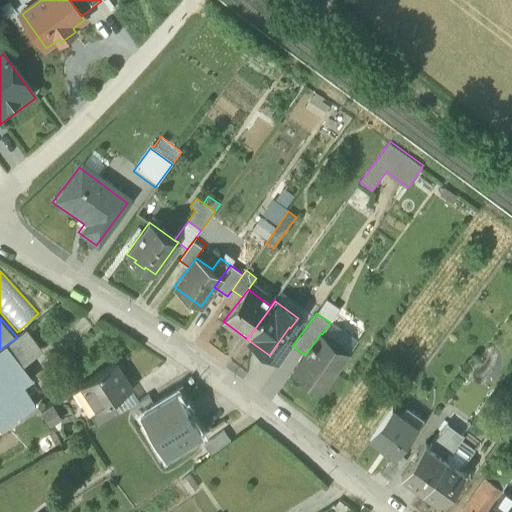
[(289,327),(269,355),(280,363),(292,346),(300,335),(290,328),(289,327)]
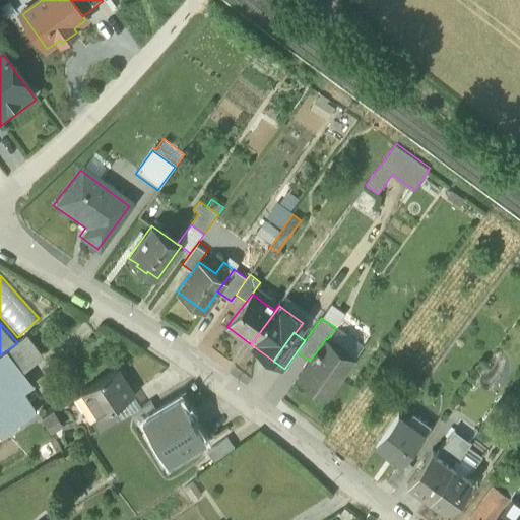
[(40,356),(24,336),(17,342),(6,350),(21,371),(40,356)]
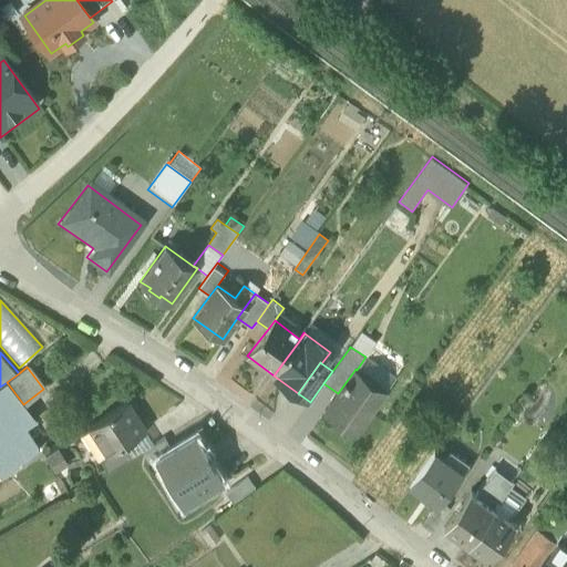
[(356,369),(338,393),(325,411),(340,423),(342,421),(356,431),(353,433),(357,435),(388,392),(357,370),(356,369)]
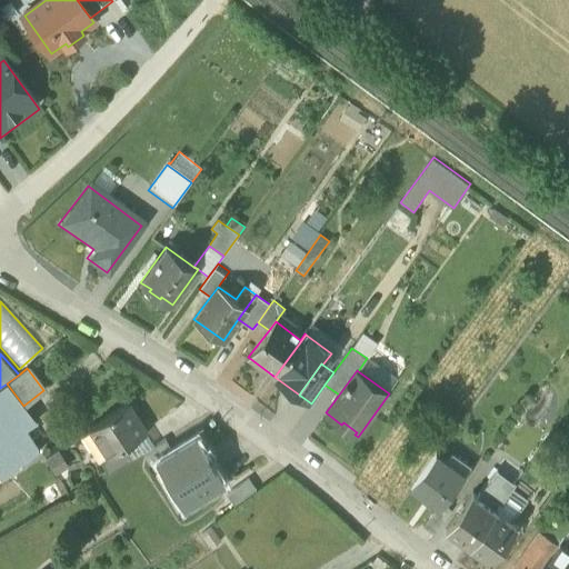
[(0,388),(0,472),(2,477),(27,459),(11,435),(25,427),(35,420),(23,406),(7,383),(0,388)]
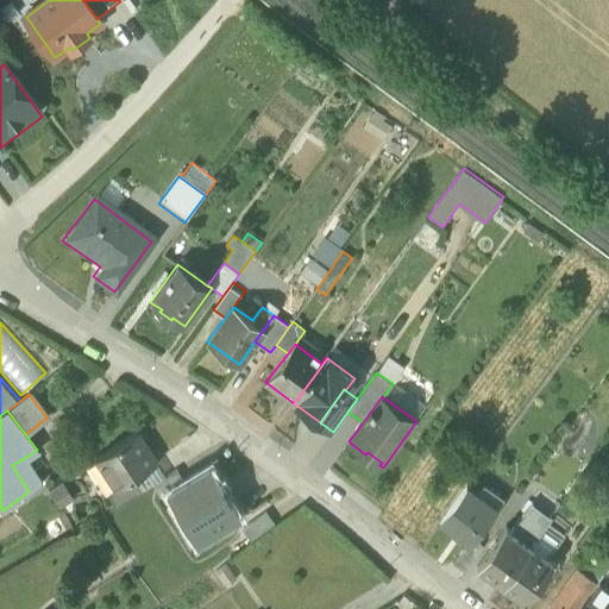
[(137,431),(99,456),(117,485),(132,476),(156,460),(137,431)]
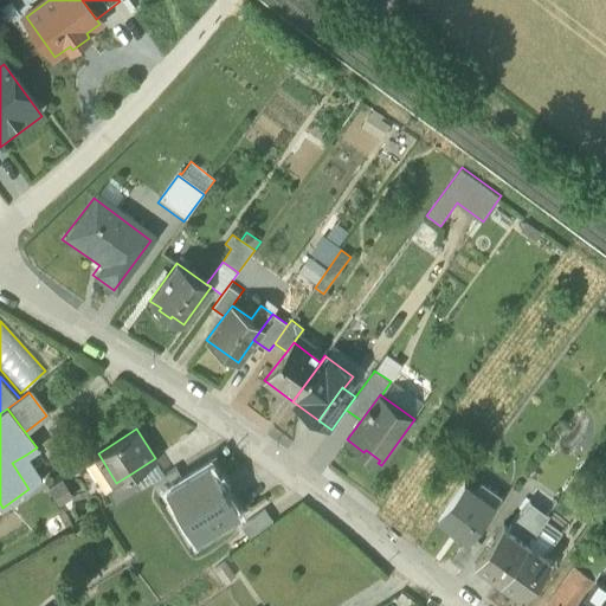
[(43,479),(26,455),(12,463),(28,489),(43,479)]
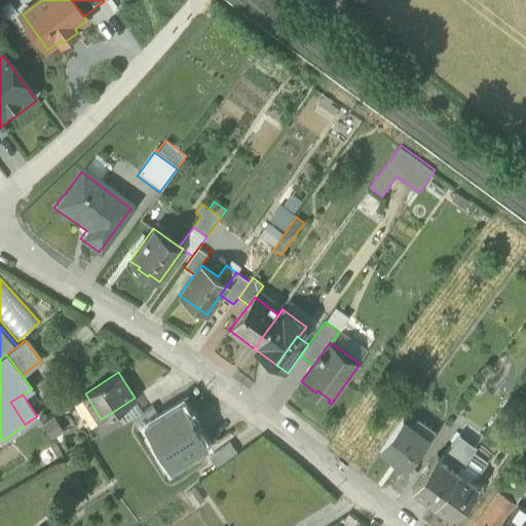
[(159,414),(145,423),(165,458),(174,453),(179,462),(209,444),(201,431),(199,433),(191,419),(193,418),(182,401),(159,414)]
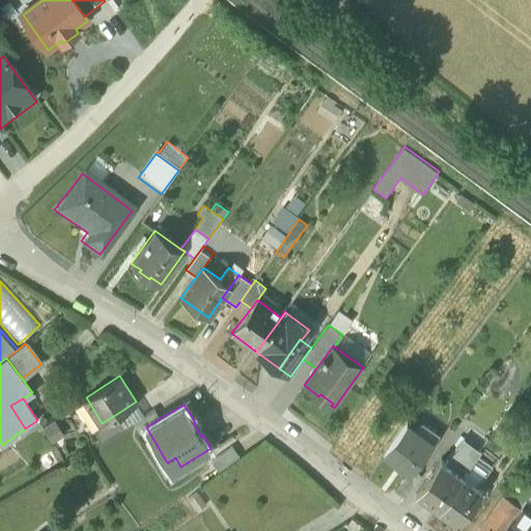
[(139,431),(146,427),(161,418),(155,408),(133,420),(139,431)]
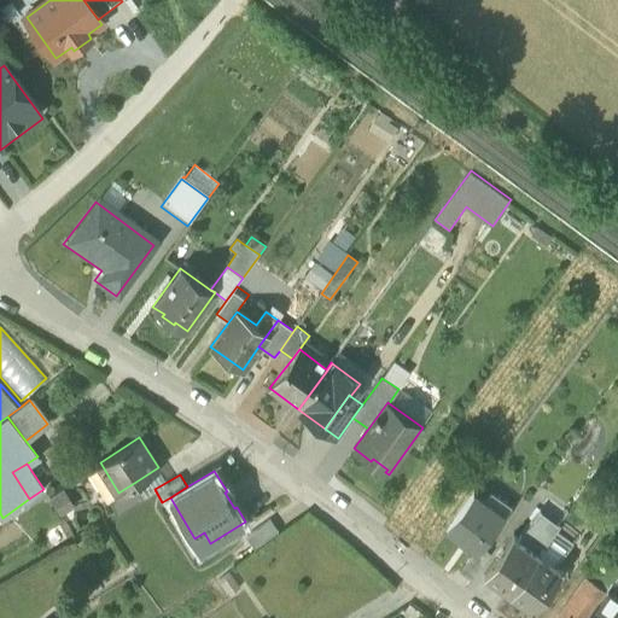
[(134,483),(118,493),(110,497),(117,511),(143,496),(134,483)]
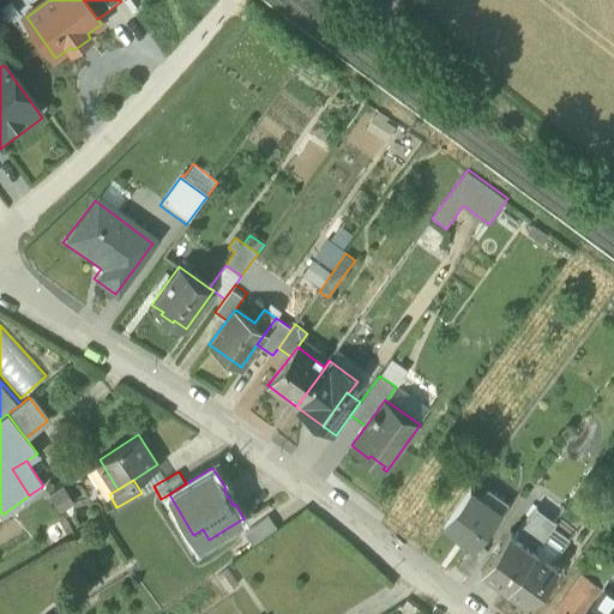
[(470,491),(444,528),(470,548),(475,551),(479,545),(501,513),(470,491)]
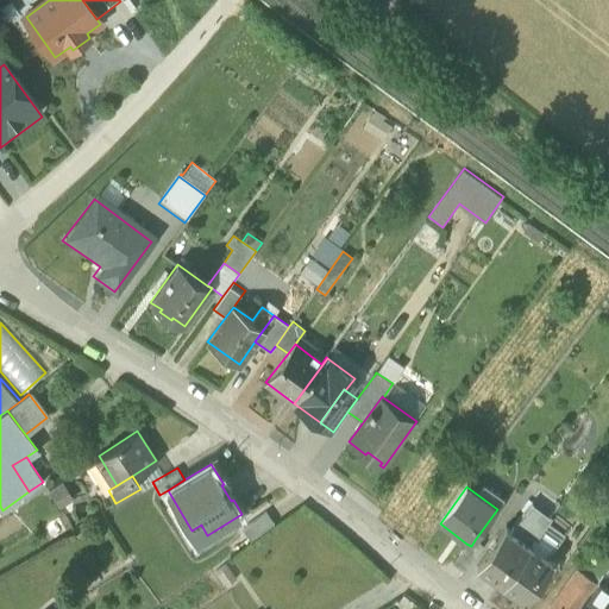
[(553,502),(546,512),(552,516),(559,506),(553,502)]
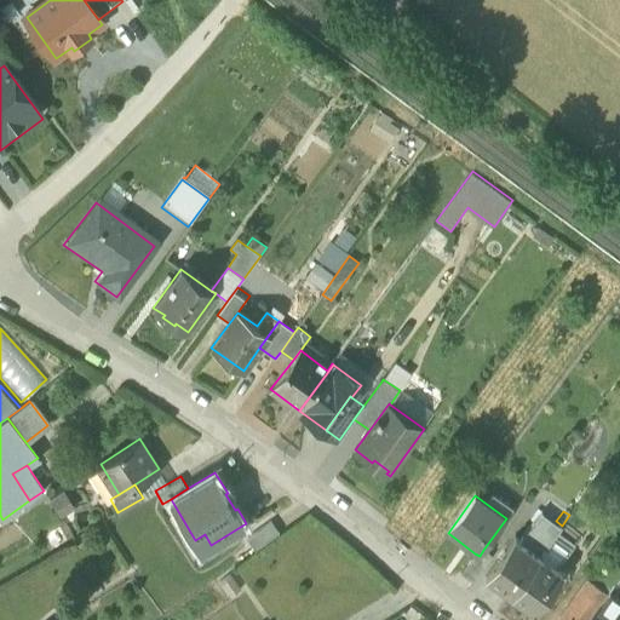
[(520,543),(539,556),(561,527),(540,512),(520,543)]
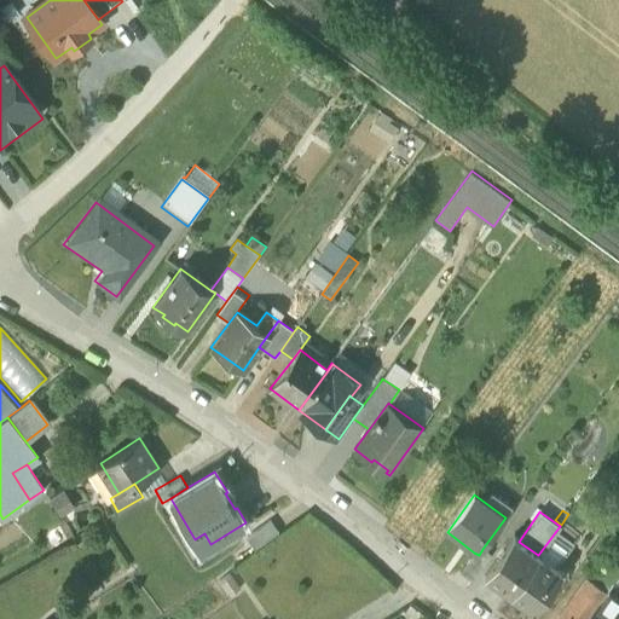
[(271,520),(247,537),(255,549),(279,532),(271,520)]
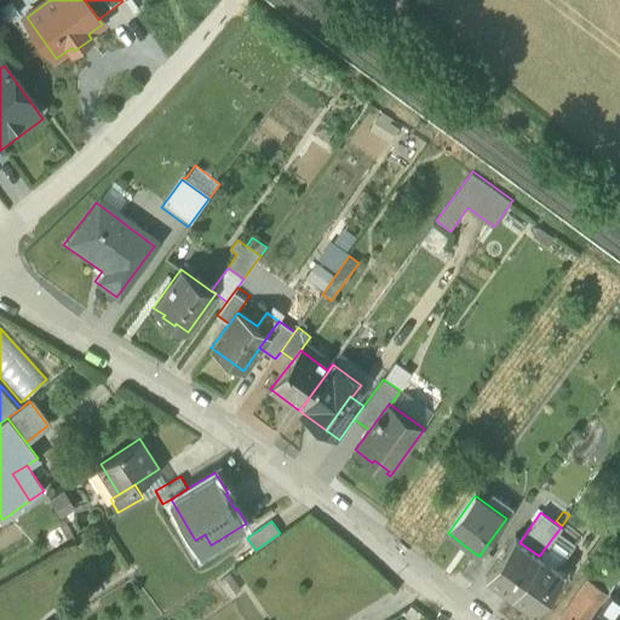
[(520,543),(514,538),(486,577),(511,595),(539,556),(520,543)]
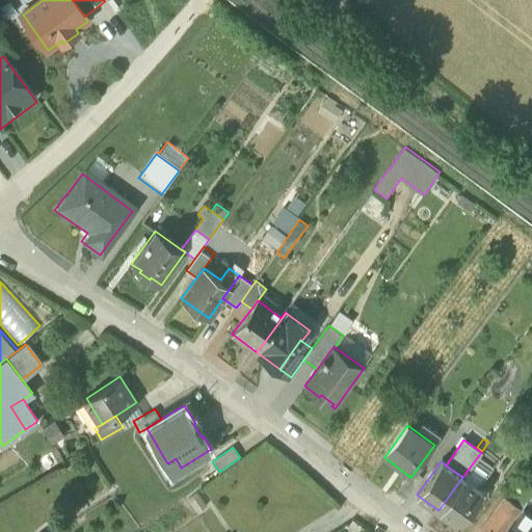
[(407,475),(395,491),(405,499),(422,477),(415,472),(411,477),(407,475)]
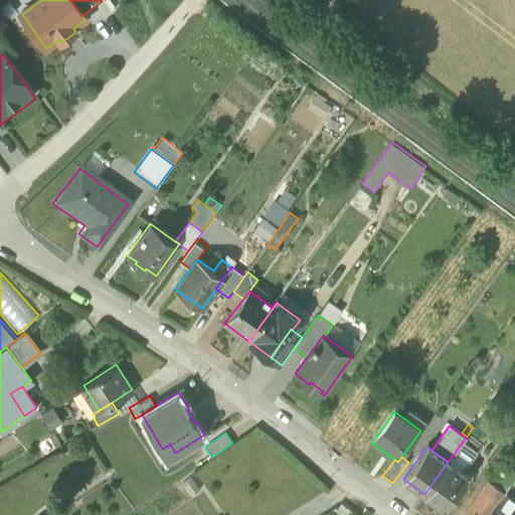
[(448,462),(424,494),(444,509),(468,477),(448,462)]
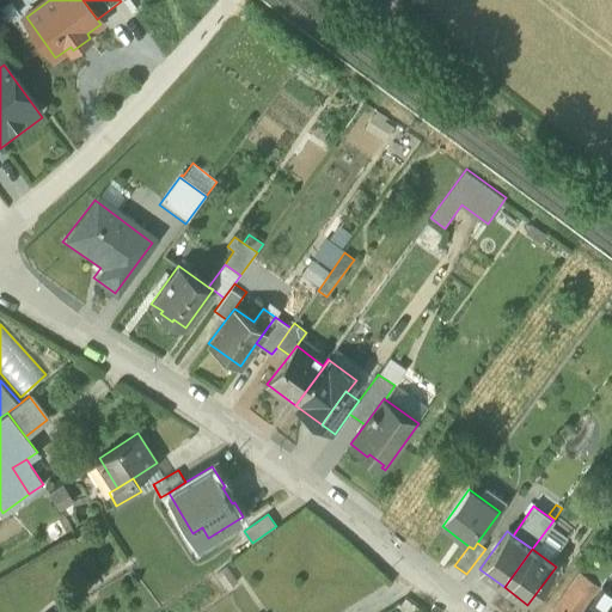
[(592,598),(605,607),(611,597),(611,568),(604,581),(600,586),(592,598)]
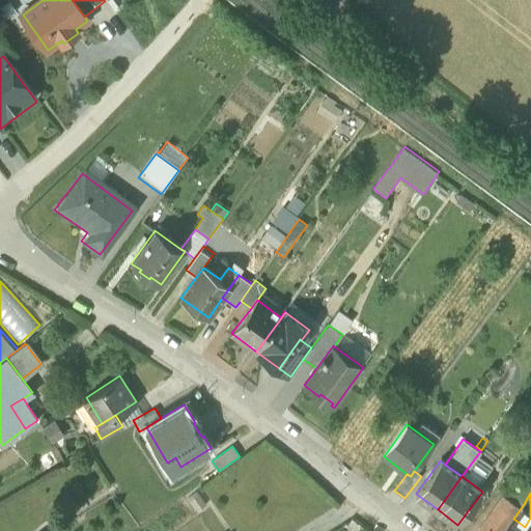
[(524,504),(509,494),(507,498),(521,508),(524,504)]
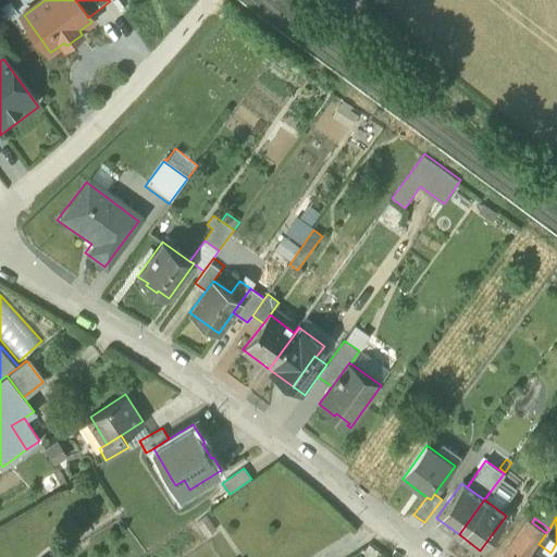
[(529,520),(500,556),(528,556),(539,544),(546,533),(532,522),(529,520)]
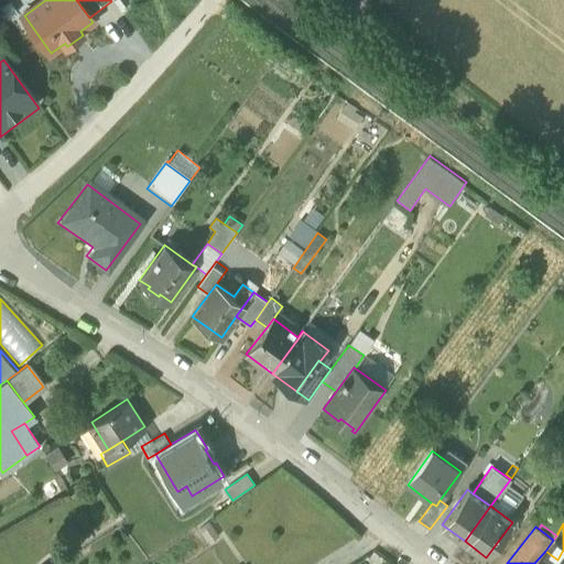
[(545,551),(534,563),(563,563),(557,560),(545,551)]
